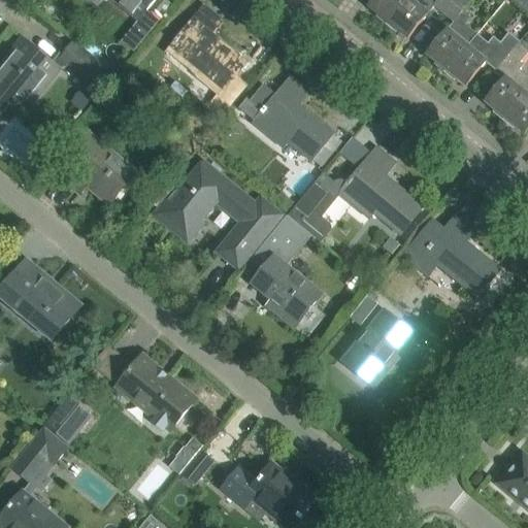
[(111,0),(138,22),(156,0),(111,0)]
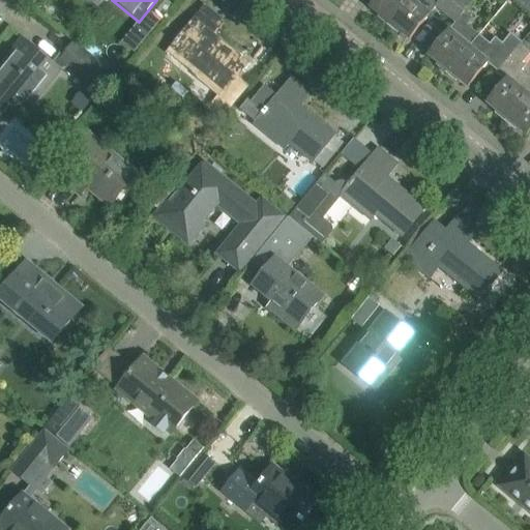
[(389,24),(409,0),(376,0),(370,7),(389,24)]
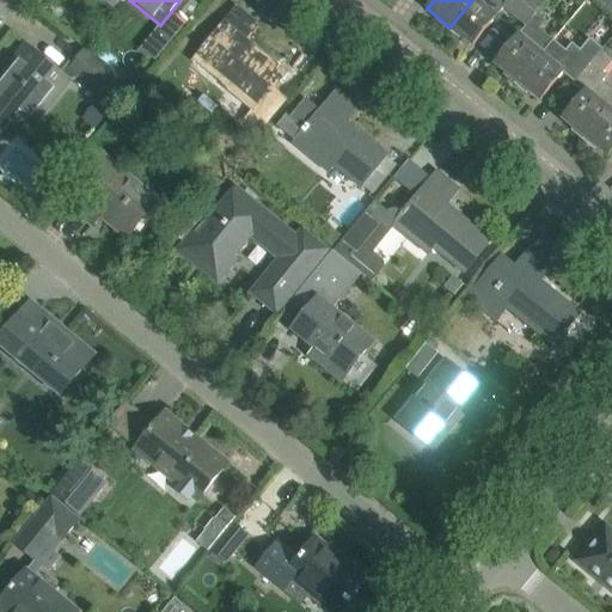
[(472,0),(450,28),(473,46),(503,8),(515,17),(528,0),(472,0)]
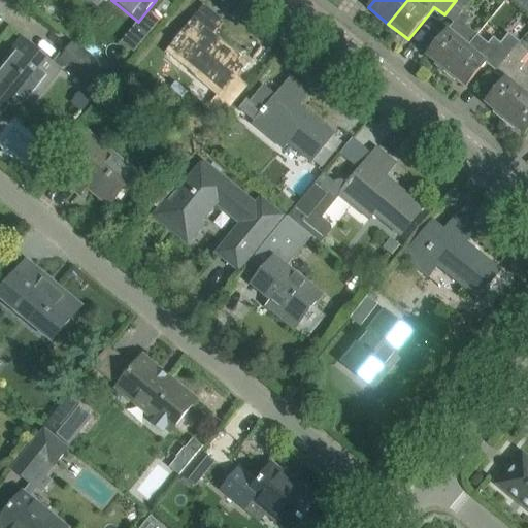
[(447,71),(476,34),(466,26),(470,20),(463,13),(471,3),(467,0),(456,0),(444,14),(454,23),(427,55),(447,71)]
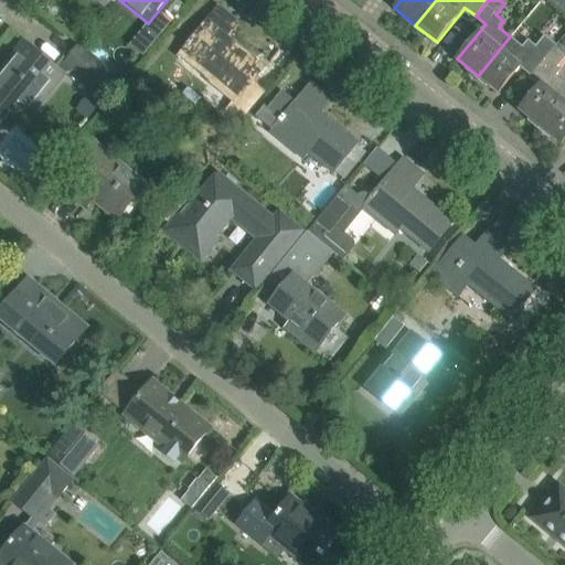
[(548,0),(560,9),(564,2),(564,1),(563,0),(539,0),(542,2),(544,0),(548,0)]
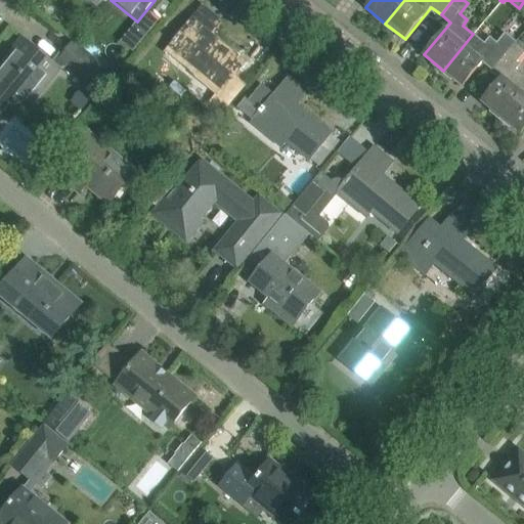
[(246,62),(212,36),(205,30),(215,17),(203,7),(165,53),(218,96),(246,62)]
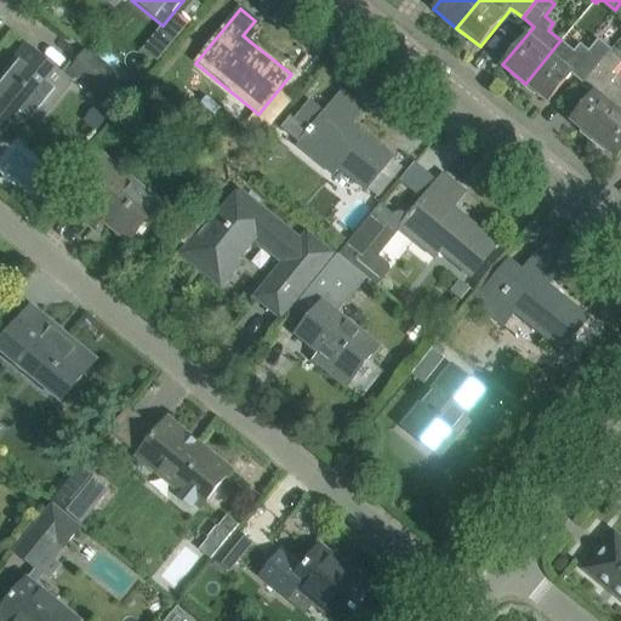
[(144,43),(154,58),(176,44),(166,29),(144,43)]
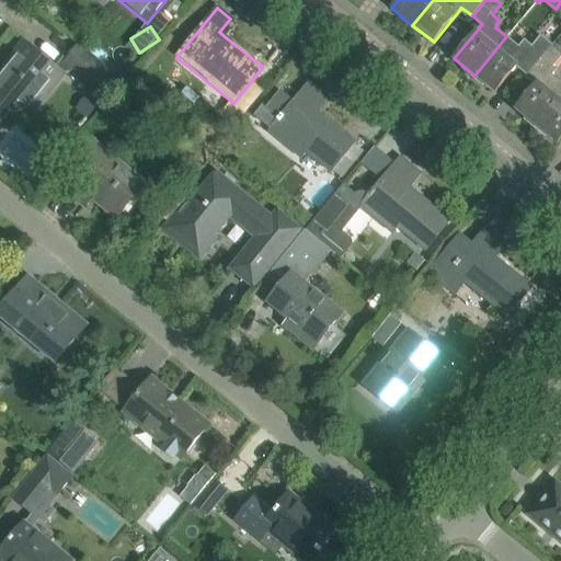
[(518,47),(506,36),(474,76),(495,93),(516,68),(526,76),(550,46),(541,37),(533,47),(525,39),(518,47)]
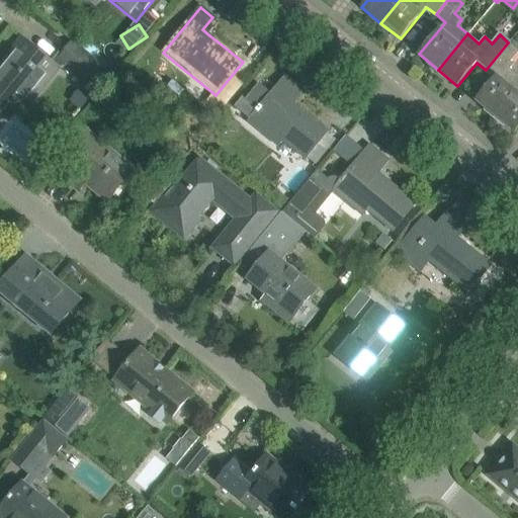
[(0,113),(9,102),(12,104),(14,104),(16,104),(19,104),(20,103),(22,101),(24,99),(28,102),(58,66),(55,64),(22,37),(0,64),(0,113)]
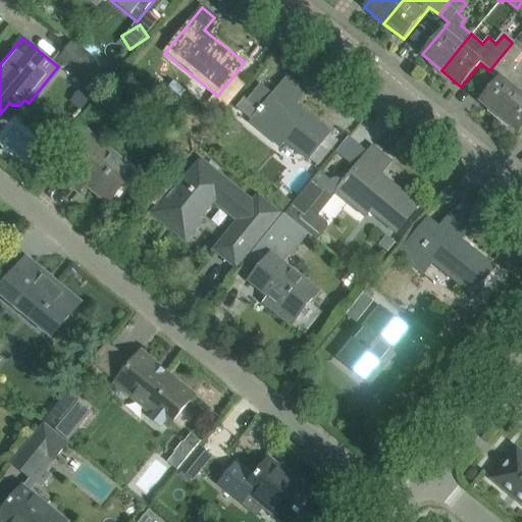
[(73,42),(60,58),(68,65),(92,84),(99,91),(102,93),(115,75),(105,68),(89,55),(73,42)]
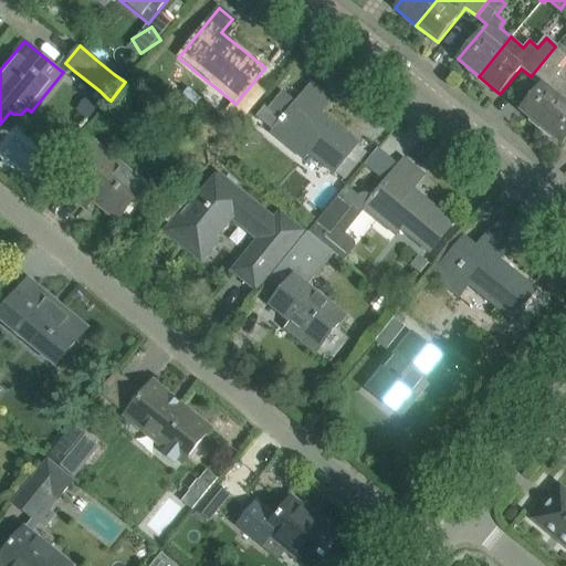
[(542,128),(565,97),(565,82),(557,75),(562,71),(557,67),(565,58),(565,54),(555,46),(531,76),(530,79),(540,86),(521,111),(542,128)]
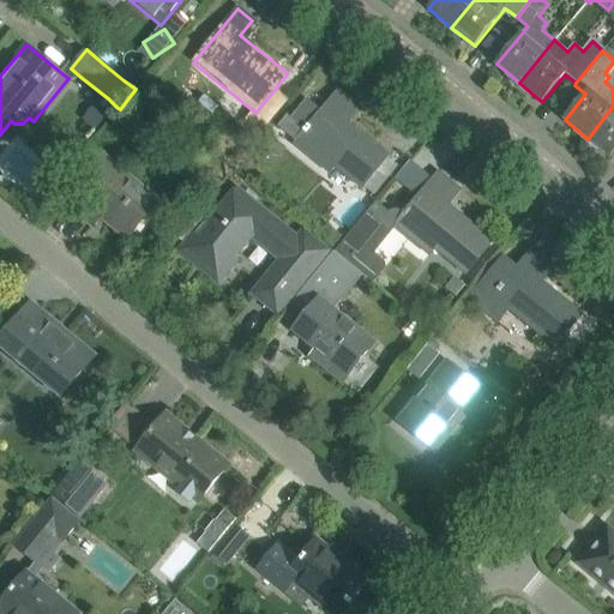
[(338,91),(323,110),(300,140),(295,148),(330,175),(336,169),(362,190),(389,156),(341,118),(353,103),(338,91)]
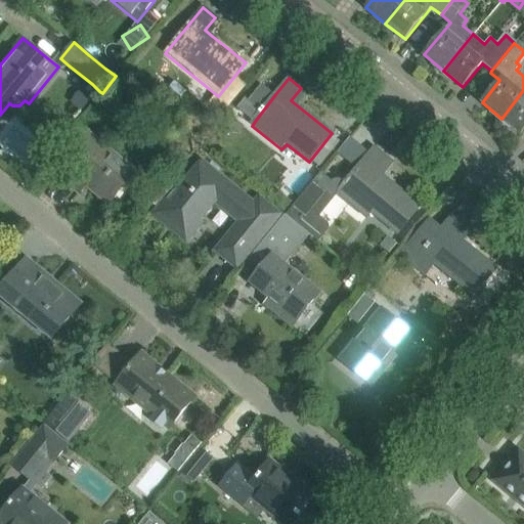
[(523,130),(523,90),(501,119),(521,134),(523,130)]
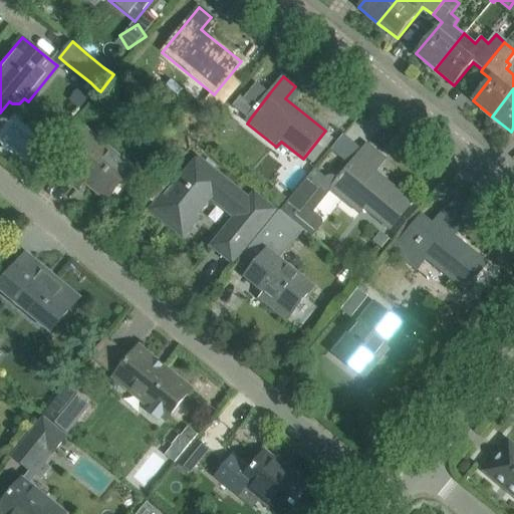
[(218,111),(222,105),(211,96),(206,101),(218,111)]
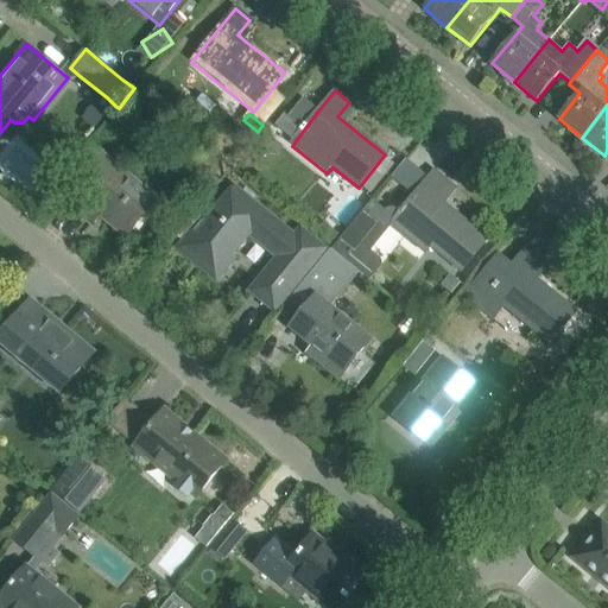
[(126,238),(140,219),(156,201),(102,157),(64,203),(90,225),(102,210),(112,219),(108,223),(126,238)]
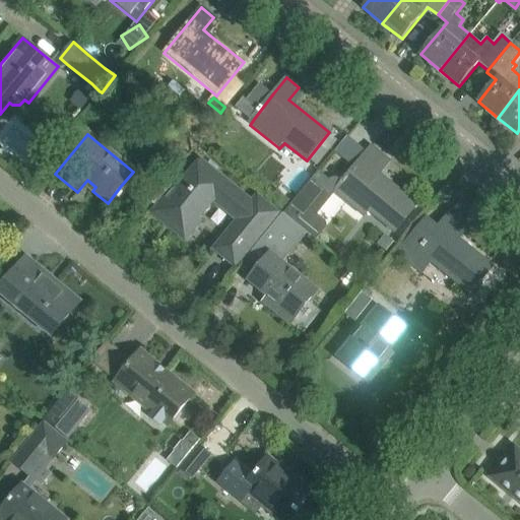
[(371,147),(354,168),(346,177),(345,176),(341,180),(339,178),(331,179),(330,181),(318,172),(284,212),(308,232),(308,233),(316,240),(321,233),(311,223),(334,194),(364,218),(369,212),(394,233),(417,205),(373,169),(383,156),(371,147)]
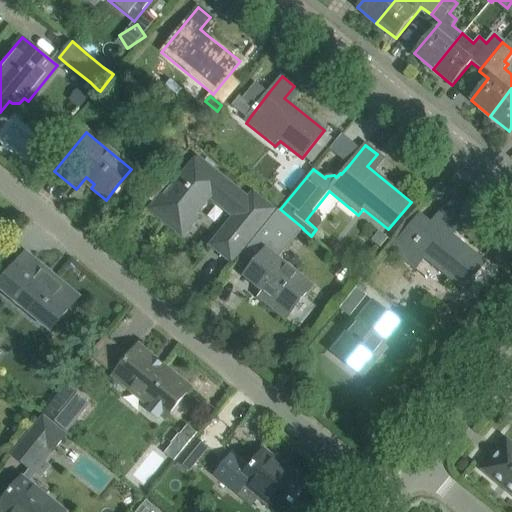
[(245,198),(226,182),(197,159),(152,213),(166,224),(170,218),(186,231),(196,218),(192,214),(208,195),(234,217),(211,245),(231,262),(276,209),(253,190),(245,198)]
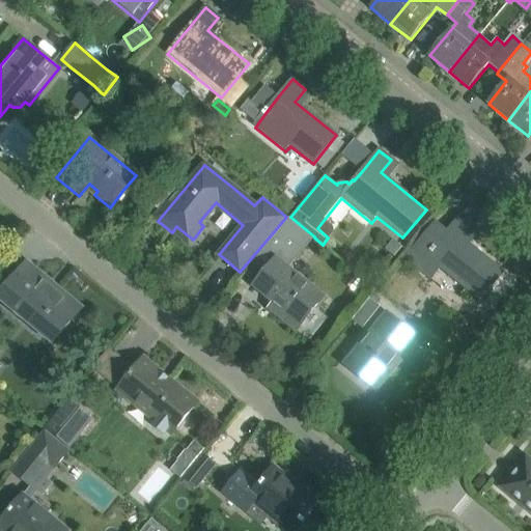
[(314,236),(290,217),(250,269),(261,278),(254,286),(274,303),(269,309),(308,341),(328,317),(315,307),(324,298),(288,269),(314,238),(314,236)]
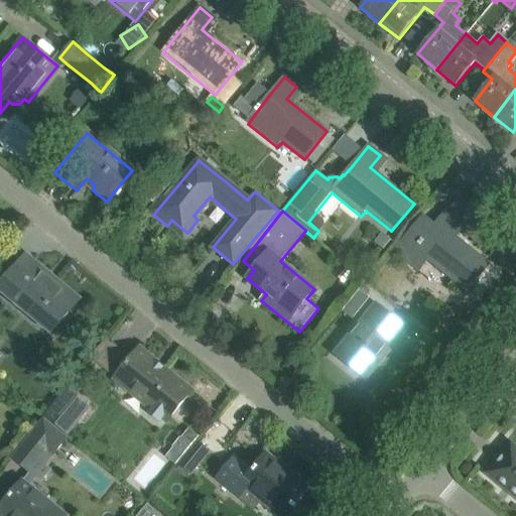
[(423,217),(410,233),(395,252),(419,271),(427,261),(467,292),(489,265),(449,232),(459,220),(447,211),(434,226),(423,217)]
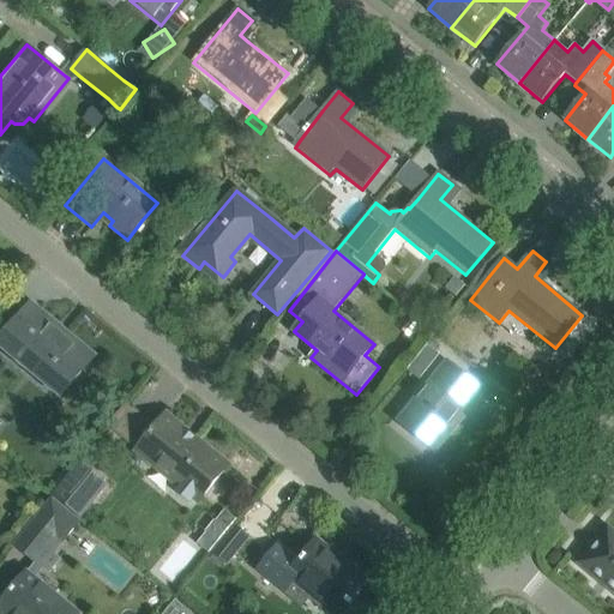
[(467,287),(455,277),(446,289),(458,298),(467,287)]
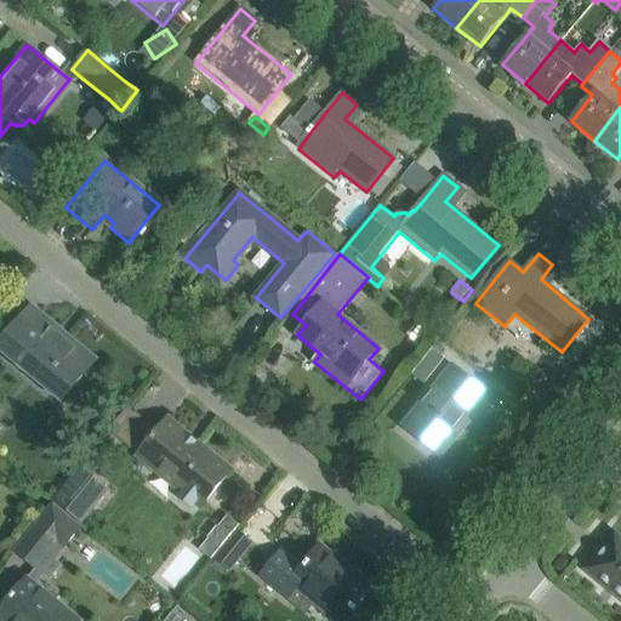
[(30,308),(0,346),(0,349),(62,402),(95,362),(70,341),(67,343),(29,313),(32,309),(30,308)]
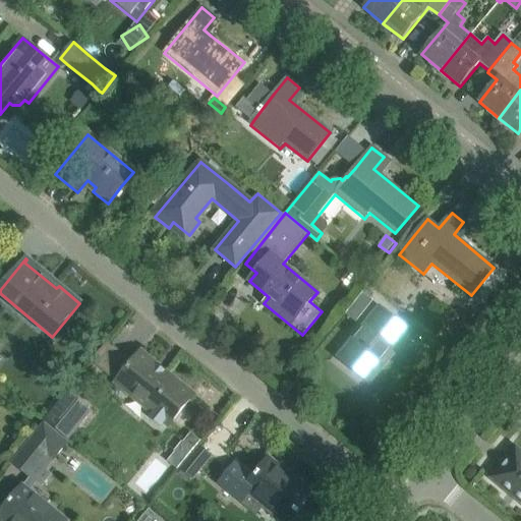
[(363,294),(354,305),(364,313),(372,302),(363,294)]
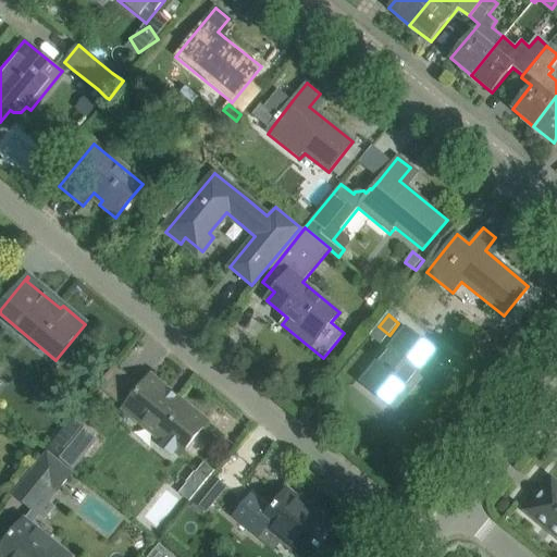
[(407,329),(379,362),(374,358),(360,374),(366,379),(361,383),(364,385),(370,379),(383,390),(378,396),(394,409),(411,387),(408,385),(435,353),(407,329)]
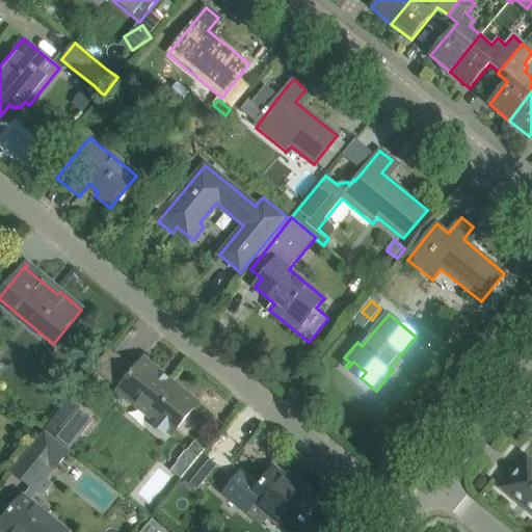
[(161,375),(143,361),(118,391),(133,403),(136,399),(155,415),(152,419),(173,434),(197,404),(167,380),(165,381),(159,376),(161,375)]
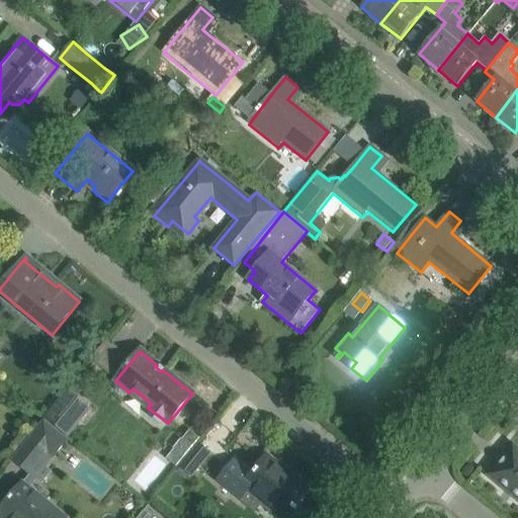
[(47,418),(67,435),(88,410),(67,393),(47,418)]
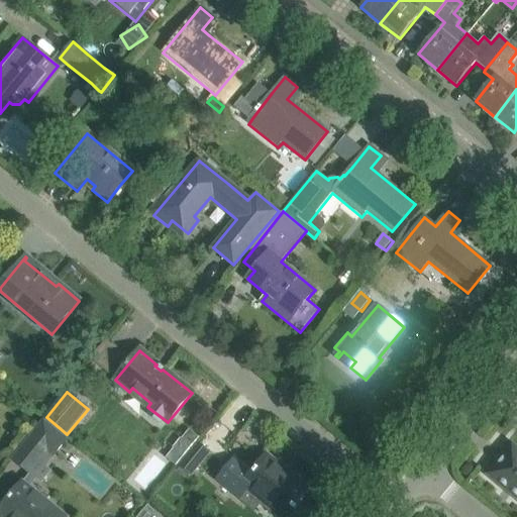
[(43,419),(11,459),(29,474),(47,451),(55,457),(69,439),(43,419)]
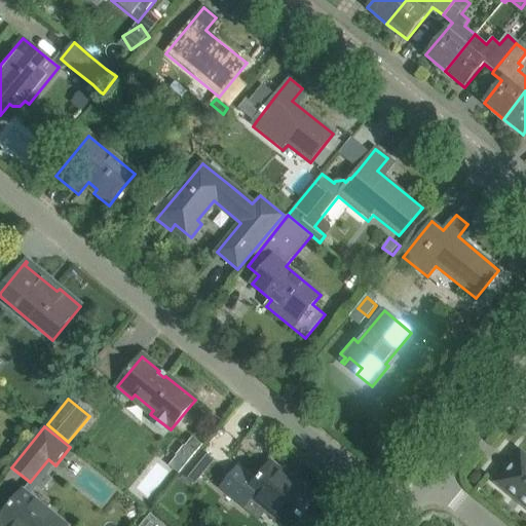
[(184,446),(183,445),(175,454),(176,455),(186,463),(194,453),(184,446)]
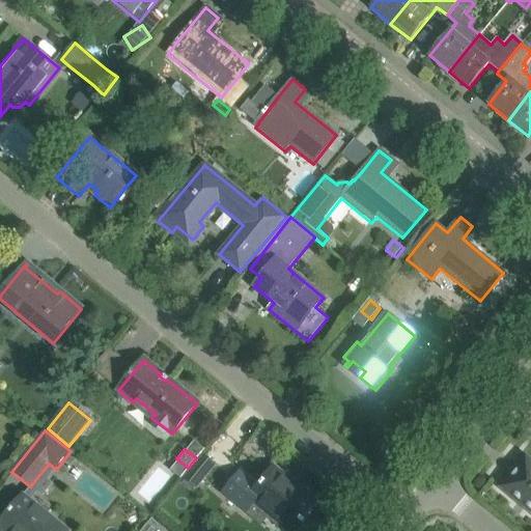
[(196,487),(215,465),(203,455),(185,478),(196,487)]
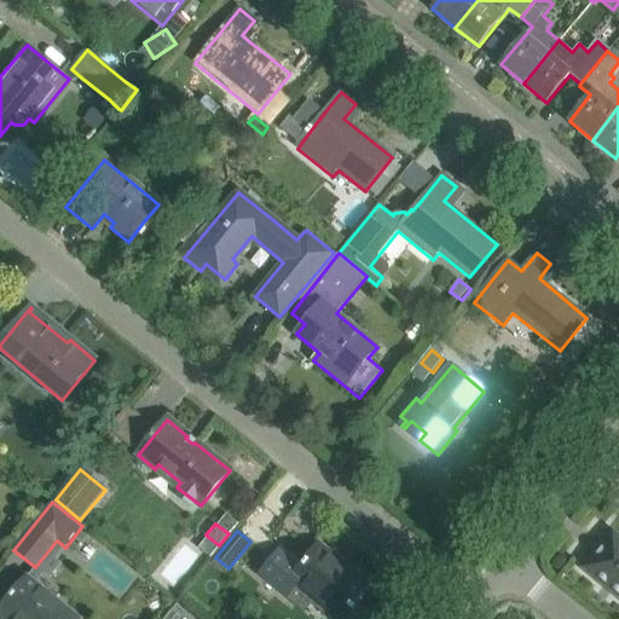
[(583,568),(618,597),(618,537),(613,532),(583,568)]
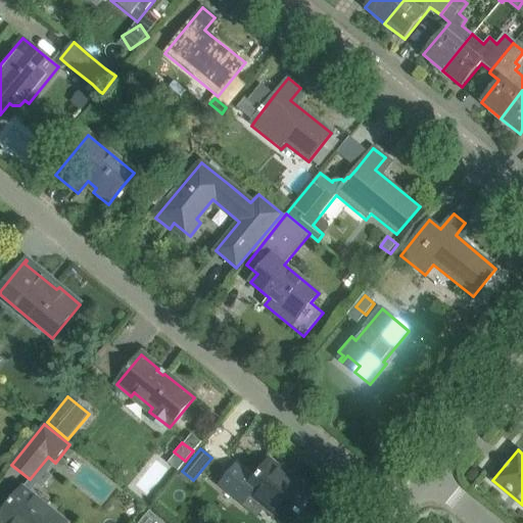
[(270,461),(257,477),(245,491),(248,493),(251,490),(286,519),(283,522),(287,522),(295,514),(298,517),(301,514),(297,511),(312,493),(294,479),(290,483),(278,474),(281,471),(270,461)]
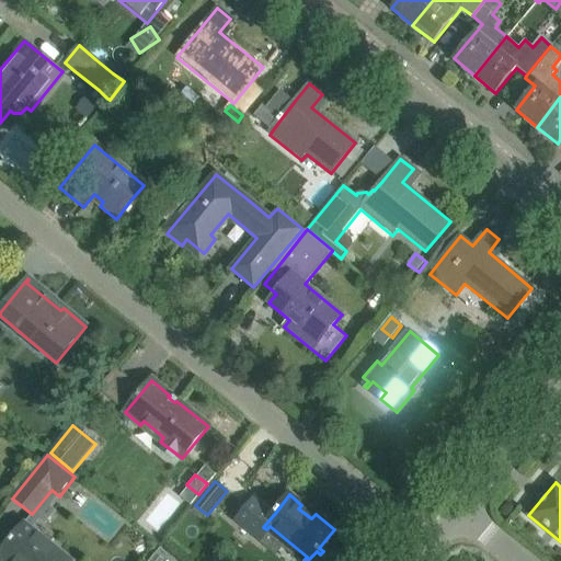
[(12,538),(0,553),(0,557),(4,560),(69,560),(32,530),(24,524),(12,538)]
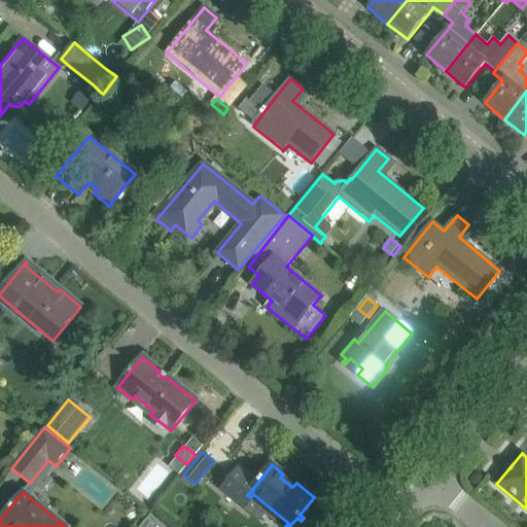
[(163,526),(149,516),(139,526),(163,526)]
